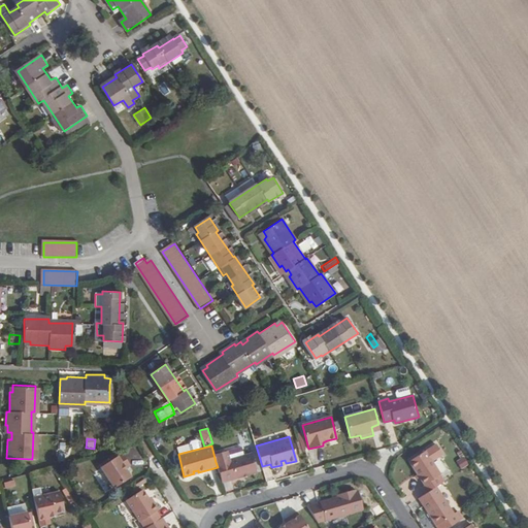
[(135,473),(130,465),(127,460),(132,457),(127,449),(104,463),(120,485),(135,473)]
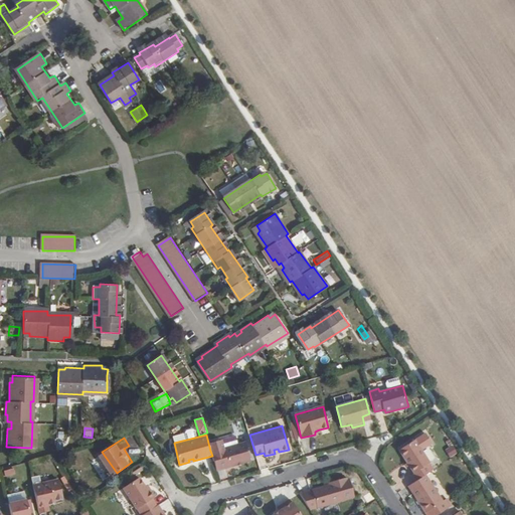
[(216,470),(249,460),(243,441),(223,447),(221,439),(208,443),(210,451),(212,456),(216,470)]
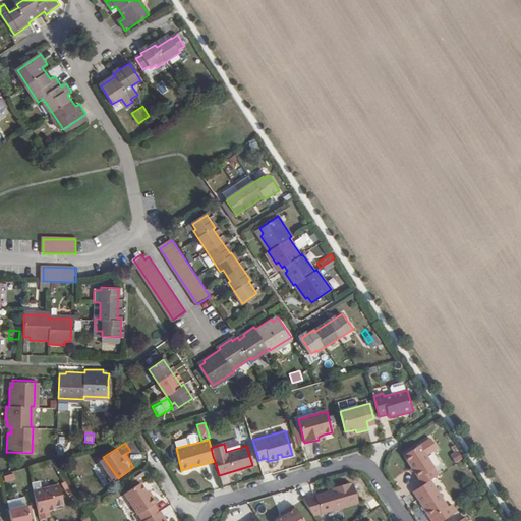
[(430,479),(437,475),(432,469),(436,467),(420,444),(404,454),(419,478),(416,480),(420,485),(430,479)]
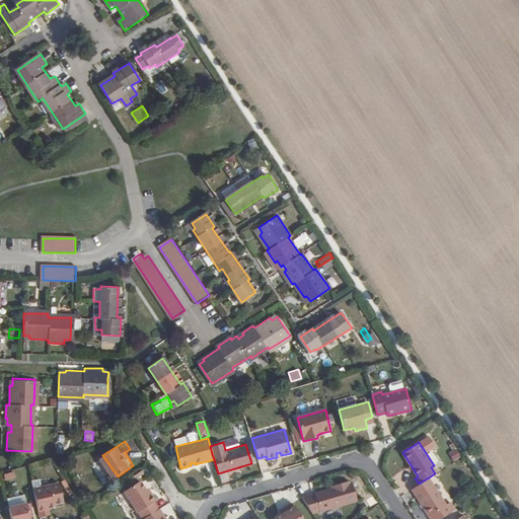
[(125,452),(128,457),(133,454),(130,449),(125,452)]
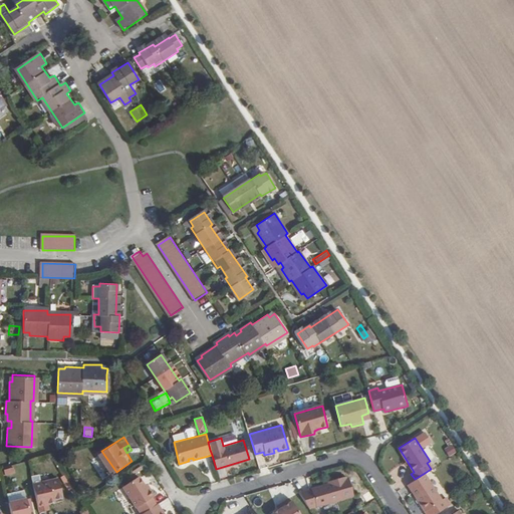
[(445,449),(449,457),(457,453),(452,445),(445,449)]
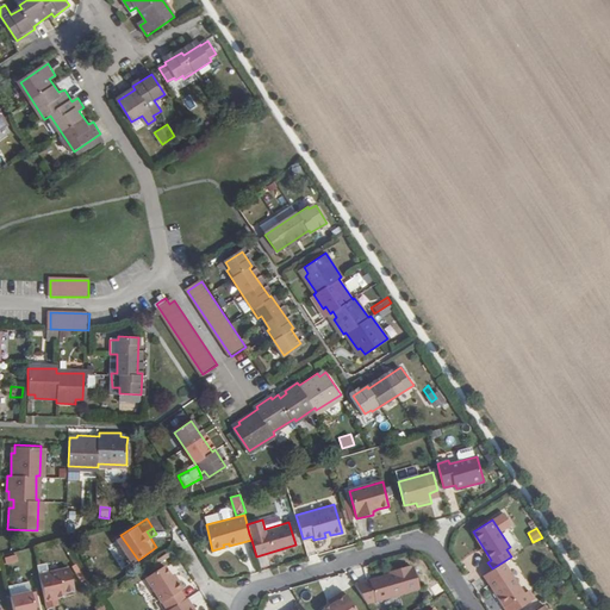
[(2,558),(5,565),(18,561),(16,554),(2,558)]
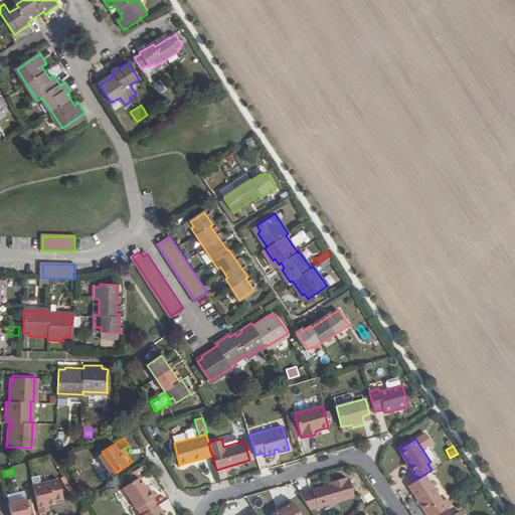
[(219,479),(228,477),(227,469),(217,472),(219,479)]
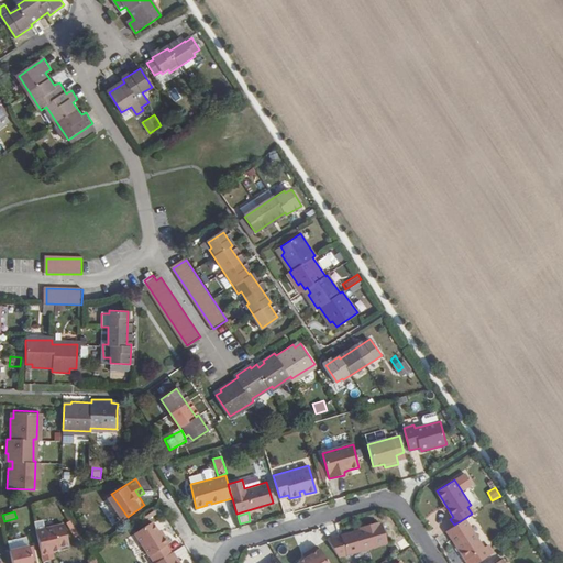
[(454,525),(446,530),(467,562),(474,562),(494,552),(488,544),(484,548),(465,518),(454,525)]
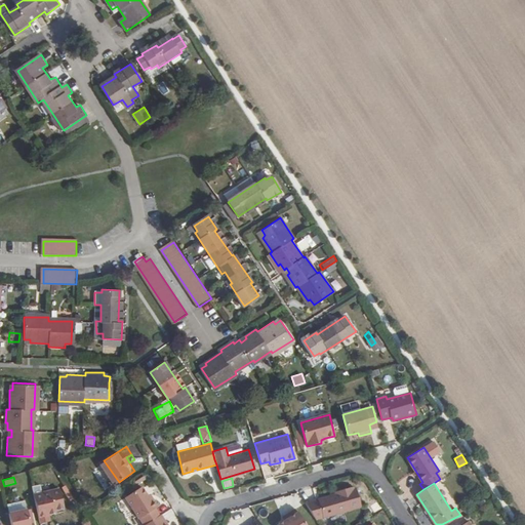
[(144,524),(160,515),(155,508),(159,506),(153,497),(150,499),(147,495),(142,486),(125,497),(138,519),(139,518),(144,524)]
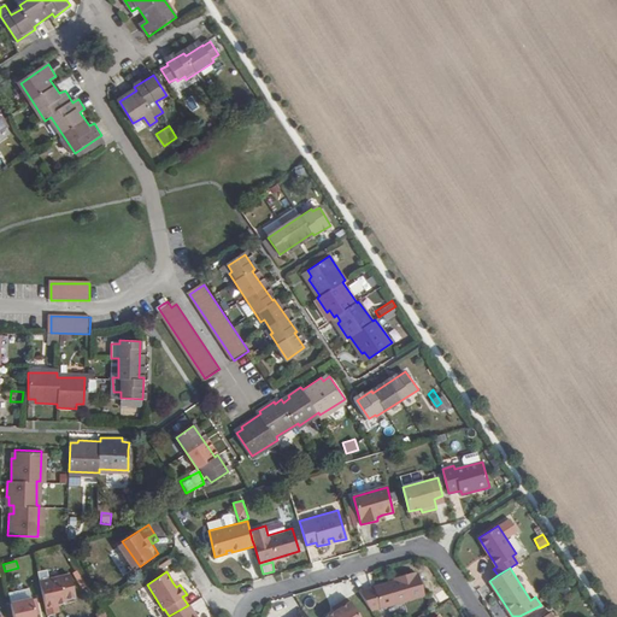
[(359,591),(371,610),(425,595),(419,573),(417,574),(416,571),(394,577),(394,580),(359,591)]
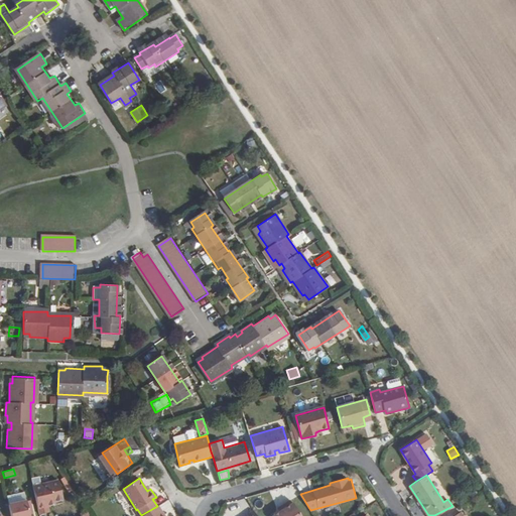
[(49,481),(33,485),(39,512),(45,511),(44,506),(47,505),(54,503),(49,481)]
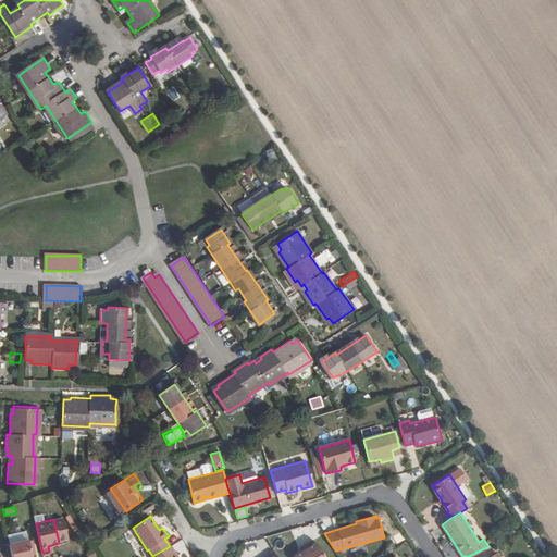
[(8,534),(10,543),(28,540),(26,530),(8,534)]
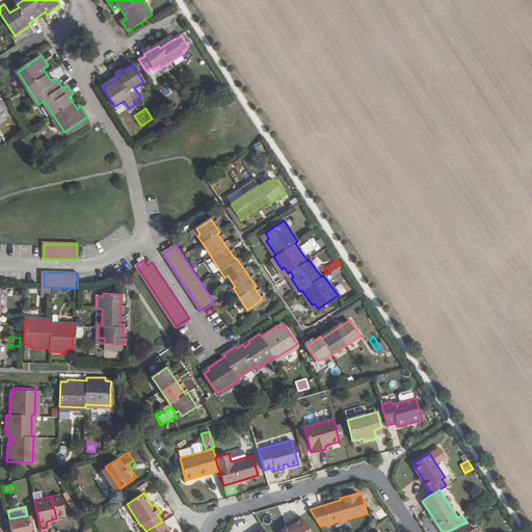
[(310,531),(299,514),(289,521),(290,524),(287,527),(280,531),(310,531)]
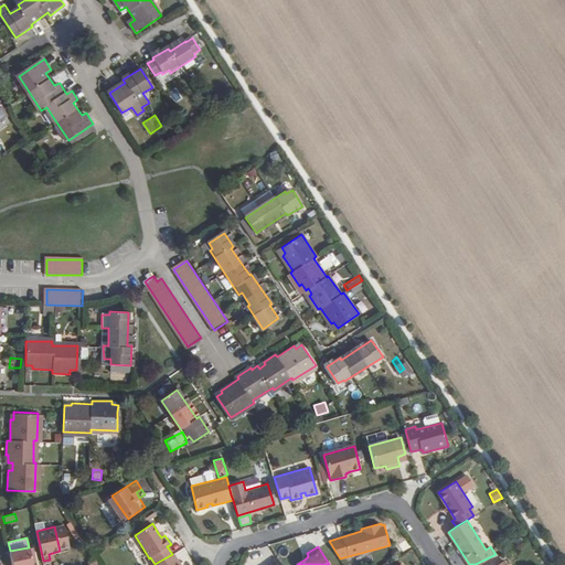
[(10,551),(12,564),(32,564),(29,547),(10,551)]
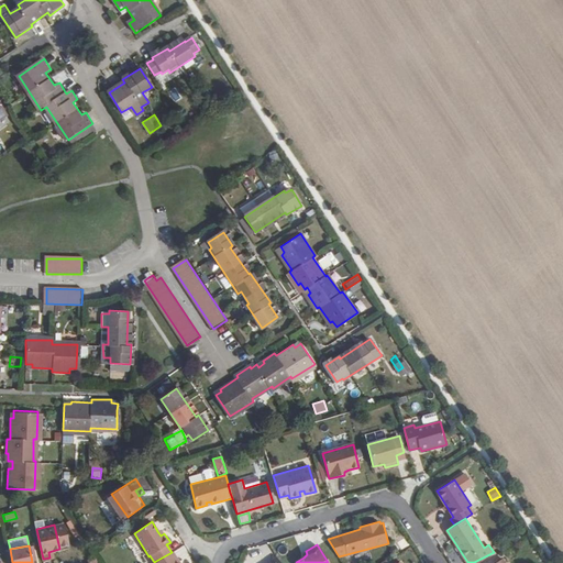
[(180,562),(173,551),(172,552),(154,562),(153,562),(180,562)]
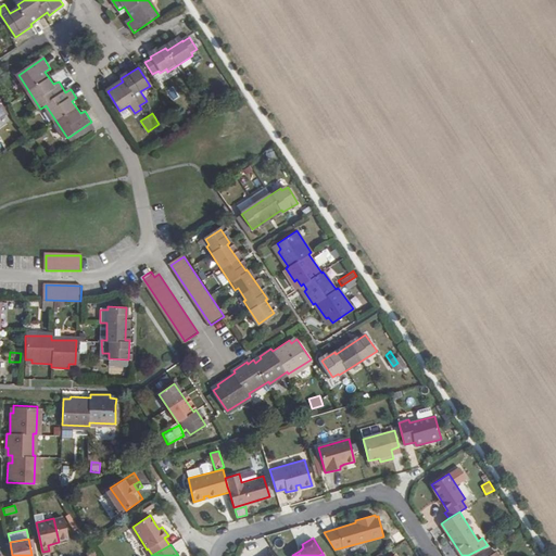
All buildings are outlined.
